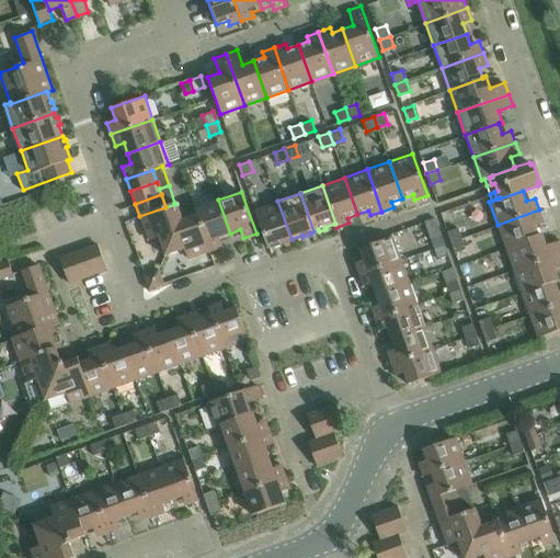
[(218,200),(195,208),(197,214),(197,213),(210,250),(223,246),(219,237),(230,234),(218,200)]
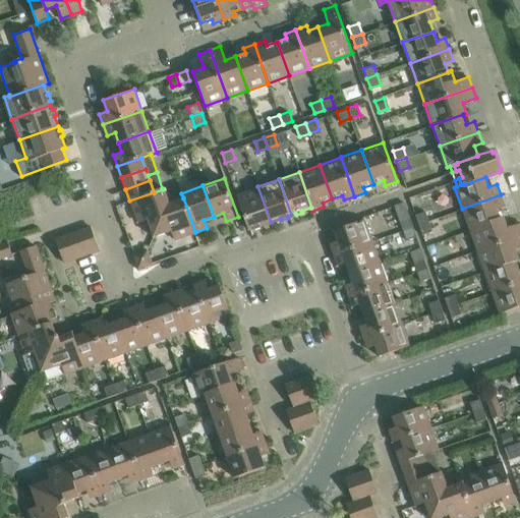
[(271,222),(257,186),(236,194),(249,229),(253,228),(254,230),(261,227),(261,225),(271,222)]
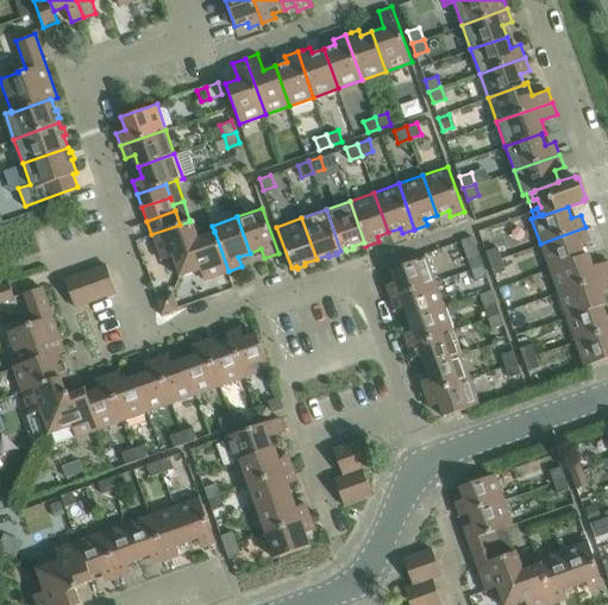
[(180,225),(151,234),(161,259),(171,254),(179,276),(198,237),(192,219),(189,220),(190,221),(180,225)]
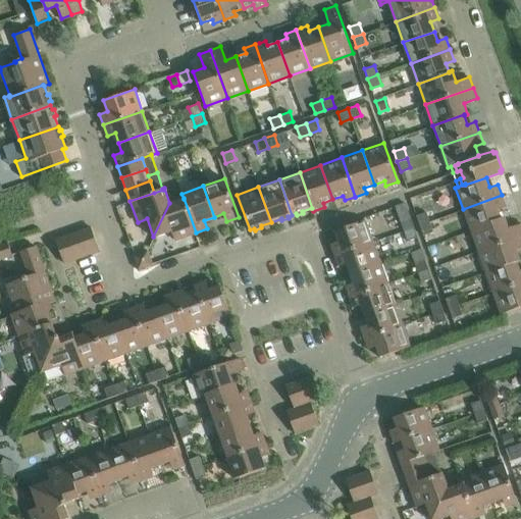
[(502,195),(463,209),(470,229),(501,219),(501,218),(498,209),(506,206),(502,195)]
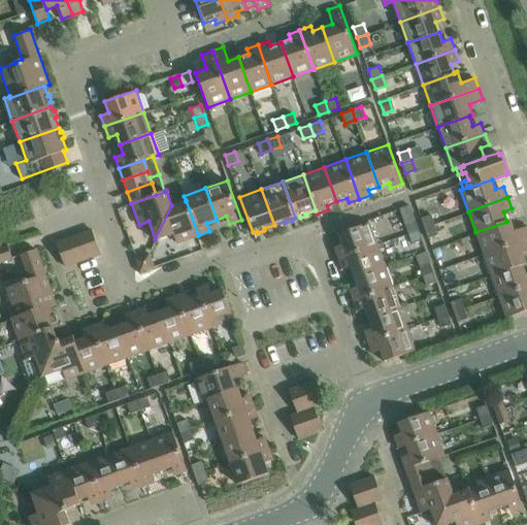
[(171,205),(155,239),(173,233),(177,242),(198,235),(186,200),(186,201),(171,205)]
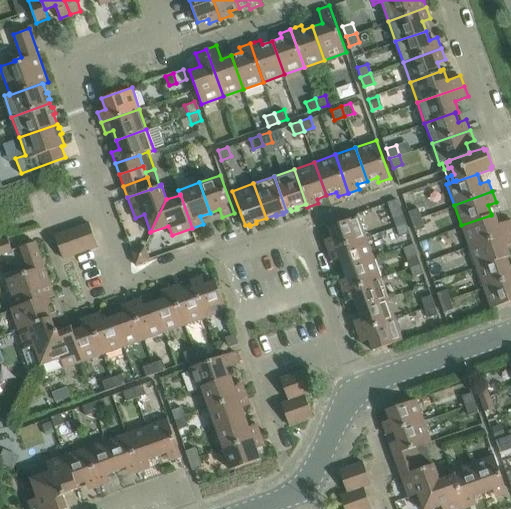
[(397,199),(389,202),(392,209),(399,207),(397,199)]
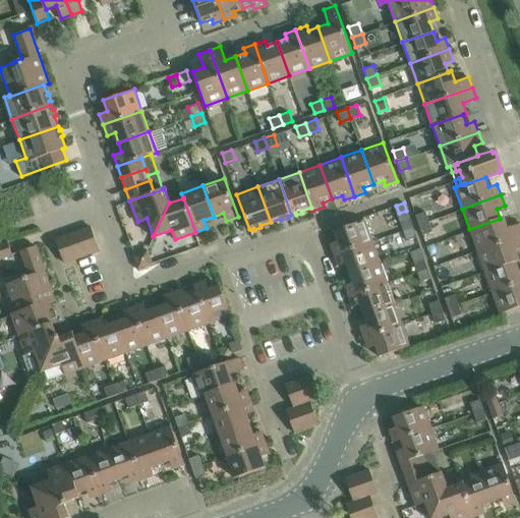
[(415,215),(418,224),(428,221),(424,211),(415,215)]
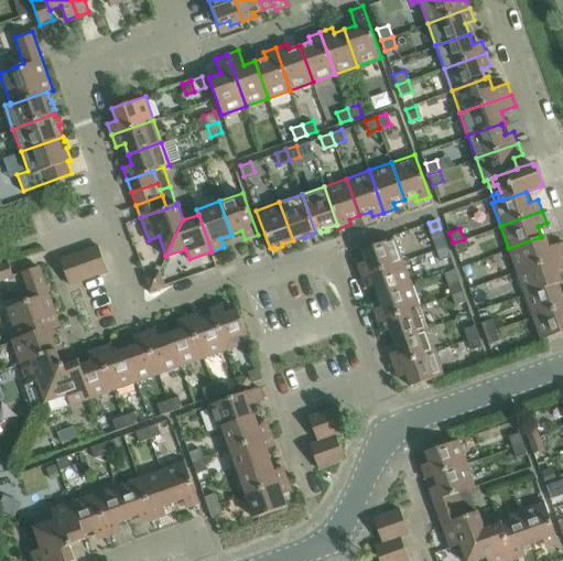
[(541,237),(508,248),(516,271),(562,254),(562,240),(549,246),(544,234),(541,236),(541,237)]
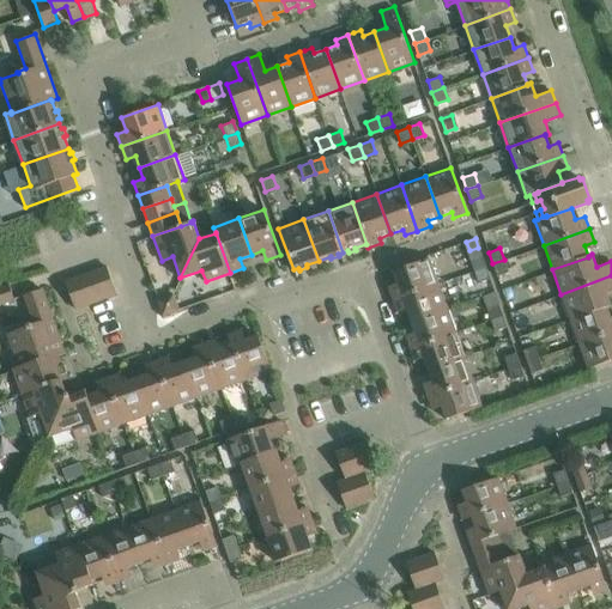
[(470,259),(474,270),(486,266),(482,255),(470,259)]
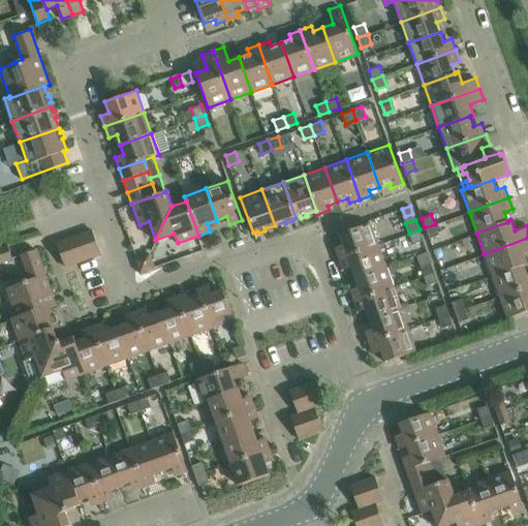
[(342,244),(334,247),(338,258),(378,244),(370,222),(339,234),(342,244)]
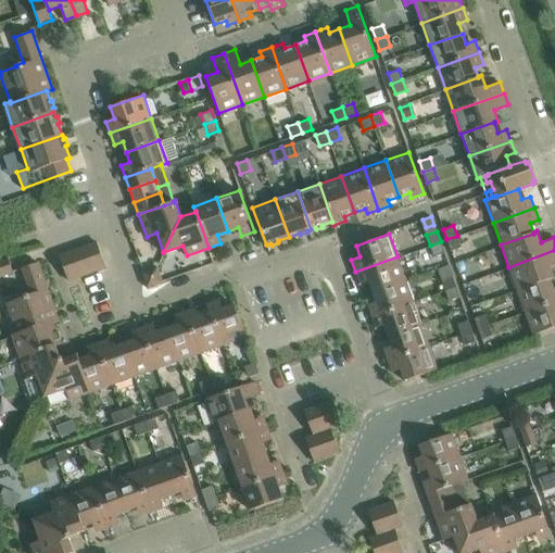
[(457,236),(446,239),(450,250),(461,247),(457,236)]
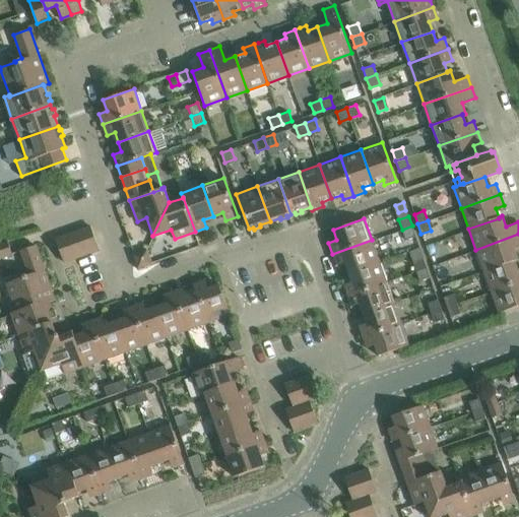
[(90,225),(78,230),(86,253),(99,249),(90,225)]
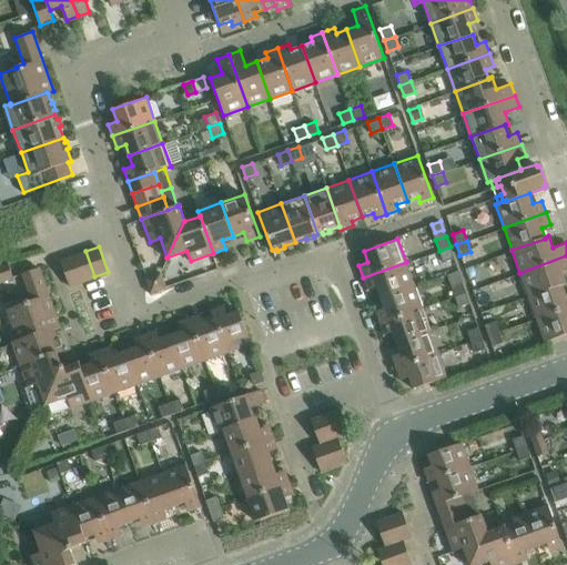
[(451,246),(439,251),(443,261),(454,258),(451,246)]
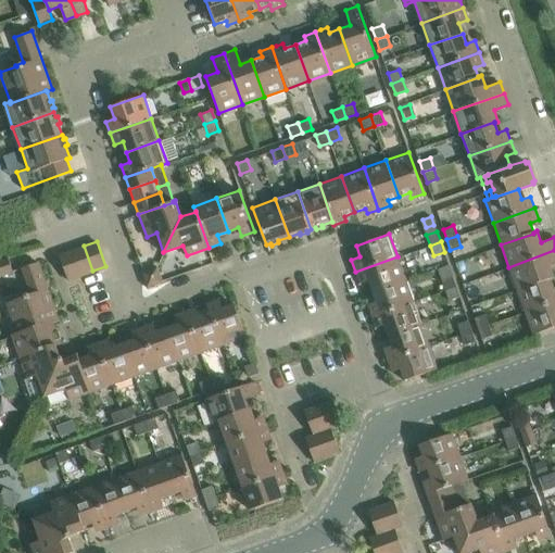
[(84,246),(72,250),(80,275),(92,271),(84,246)]
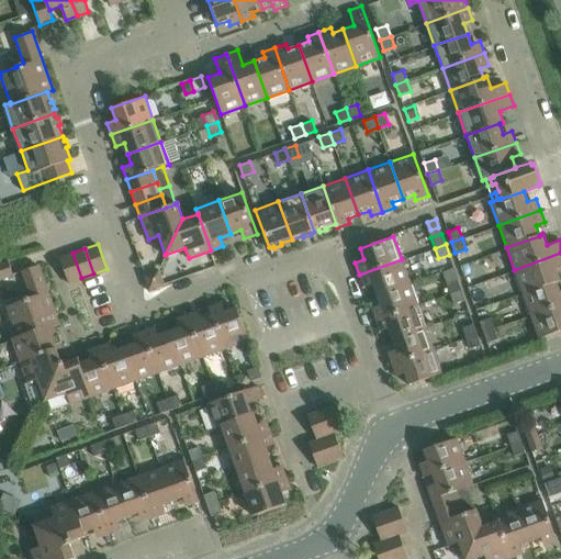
[(81,278),(73,253),(59,257),(69,282),(81,278)]
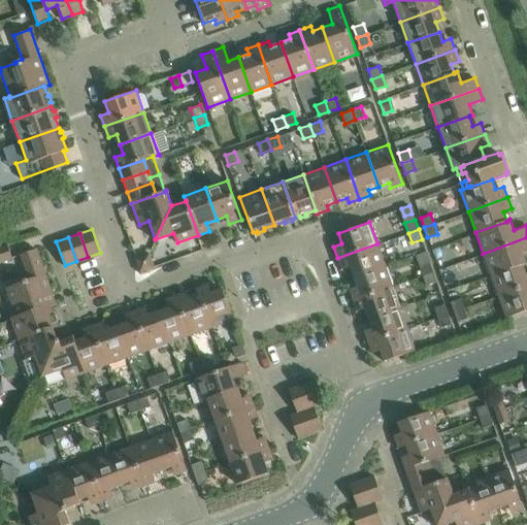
[(526,237),(483,254),(490,274),(522,263),(522,264),(525,263),(522,252),(526,250),(526,237)]
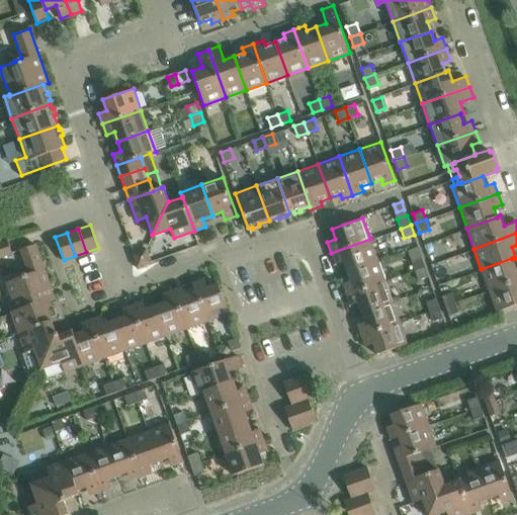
[(370,239),(331,253),(335,264),(343,261),(346,270),(377,260),(370,239)]
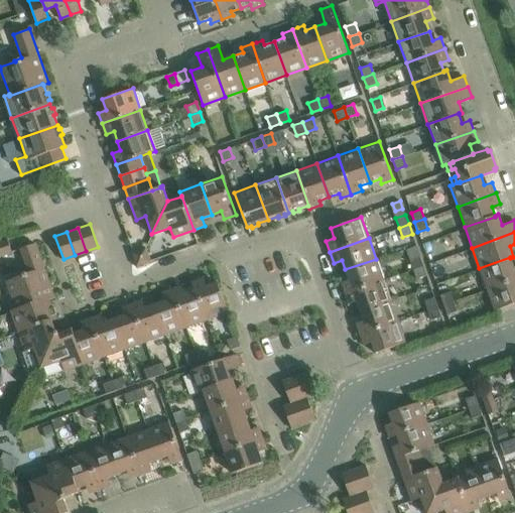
[(7,239),(0,242),(0,255),(11,251),(7,239)]
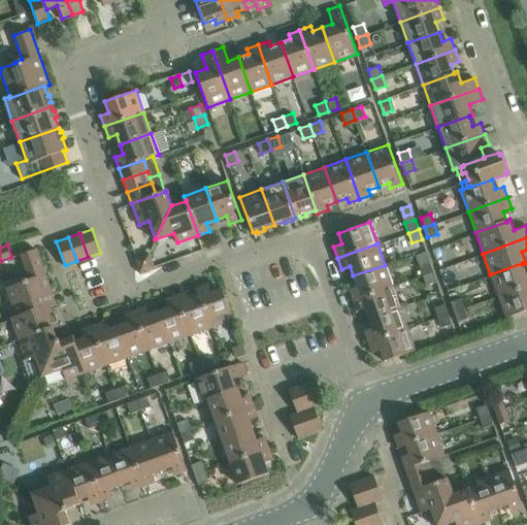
[(5,288),(15,316),(15,317),(50,304),(51,305),(56,303),(36,249),(20,254),(29,277),(21,281),(22,282),(5,288)]
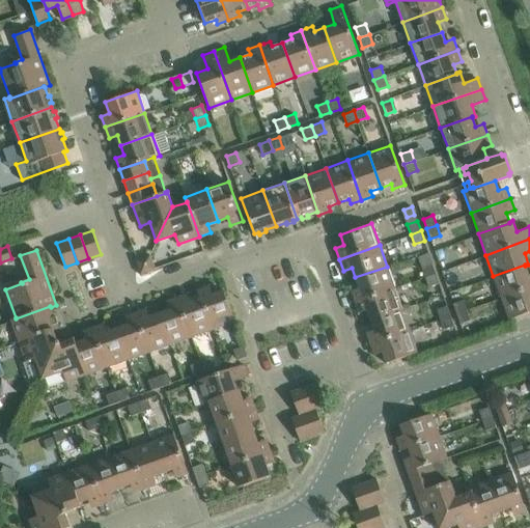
[(149,255),(143,257),(147,270),(154,268),(149,255)]
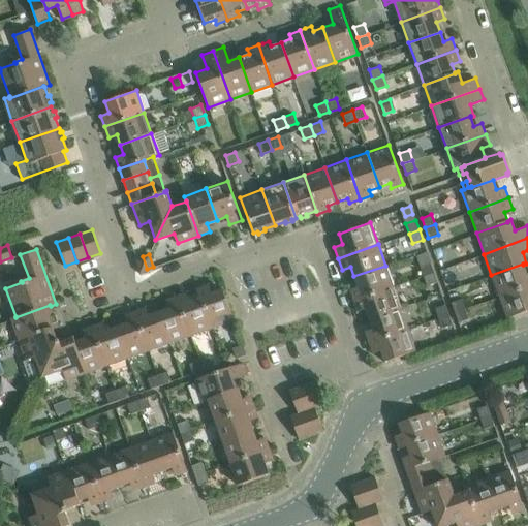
[(143,256),(135,258),(141,272),(147,269),(143,256)]
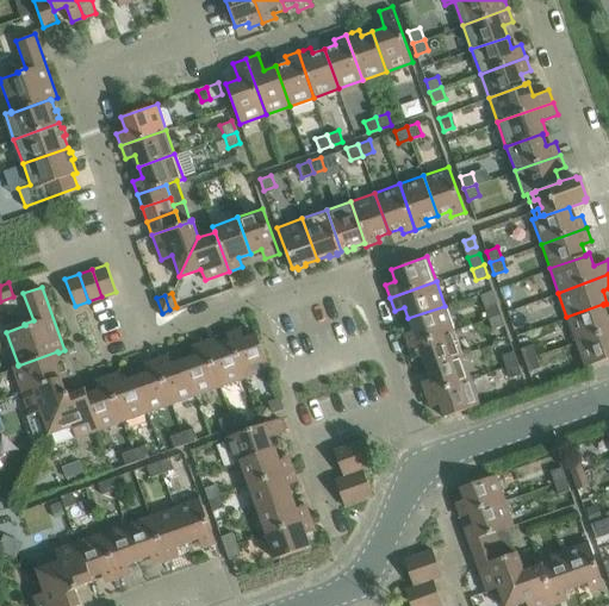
[(485,306),(489,317),(501,313),(496,301),(485,306)]
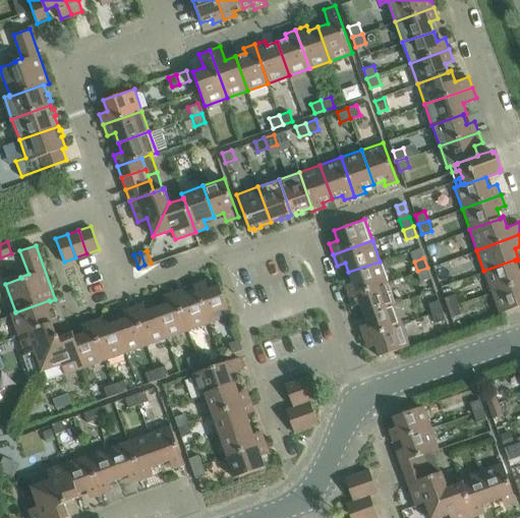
[(515,260),(483,271),(492,291),(519,281),(519,269),(518,270),(515,261),(515,260)]
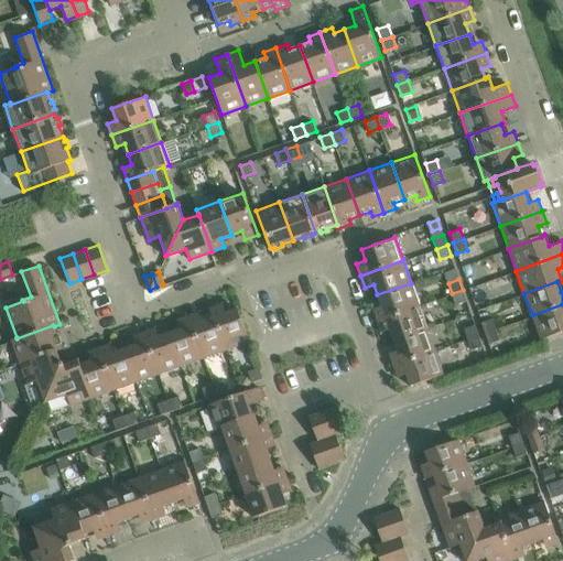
[(381,305),(372,309),(377,321),(419,305),(411,283),(377,294),(381,305)]
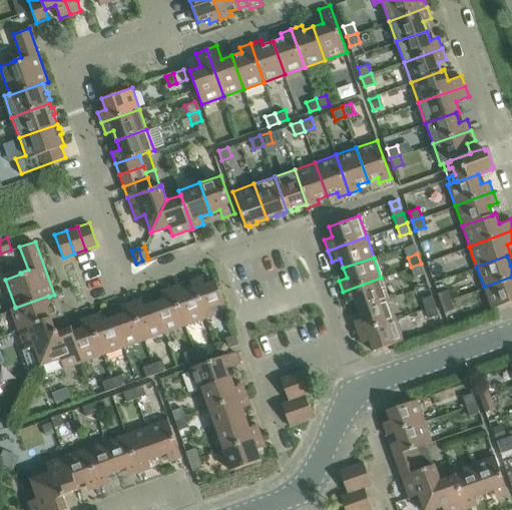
[(421,264),(411,267),(414,277),(424,273),(421,264)]
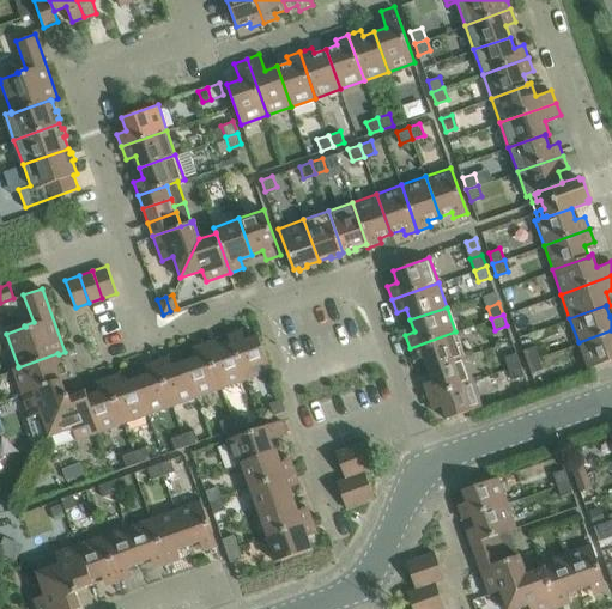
[(242,328),(228,334),(231,343),(232,342),(246,378),(271,370),(258,334),(244,338),(242,328)]
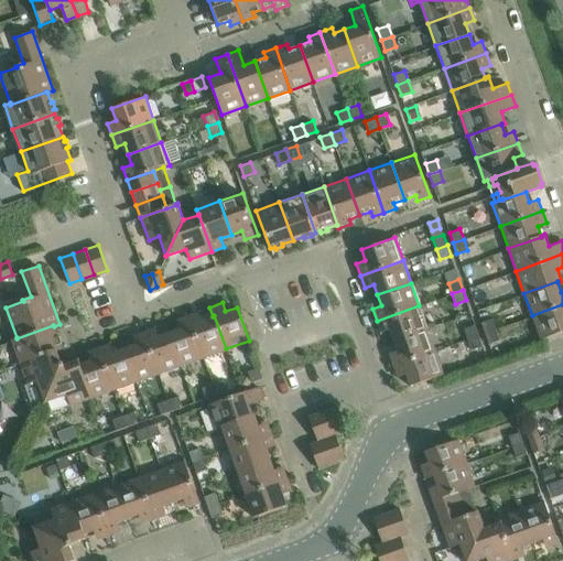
[(562,304),(532,315),(540,340),(562,331),(562,304)]
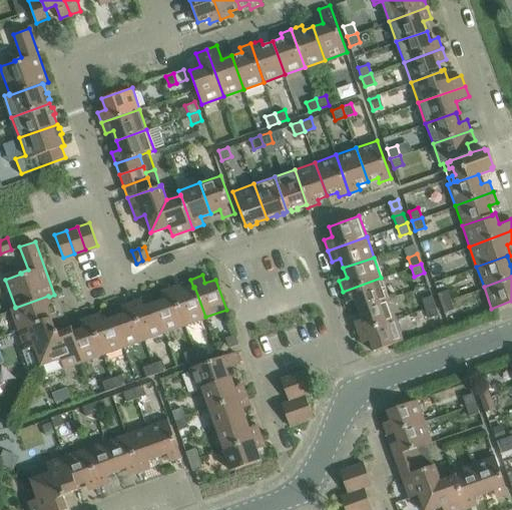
[(381,278),(343,292),(347,302),(355,300),(358,309),(388,299),(381,278)]
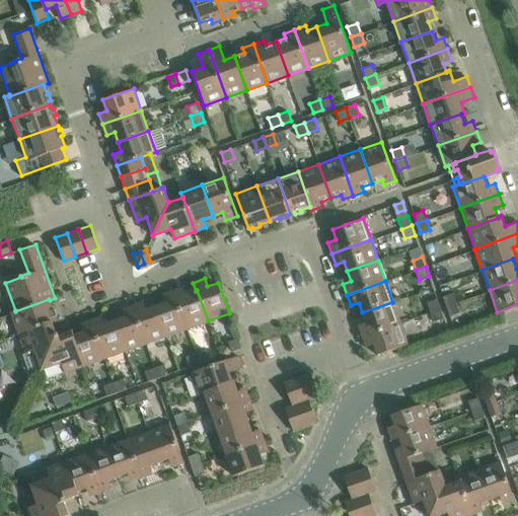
[(183,286),(177,288),(173,290),(187,328),(208,320),(197,290),(196,291),(187,294),(183,286)]
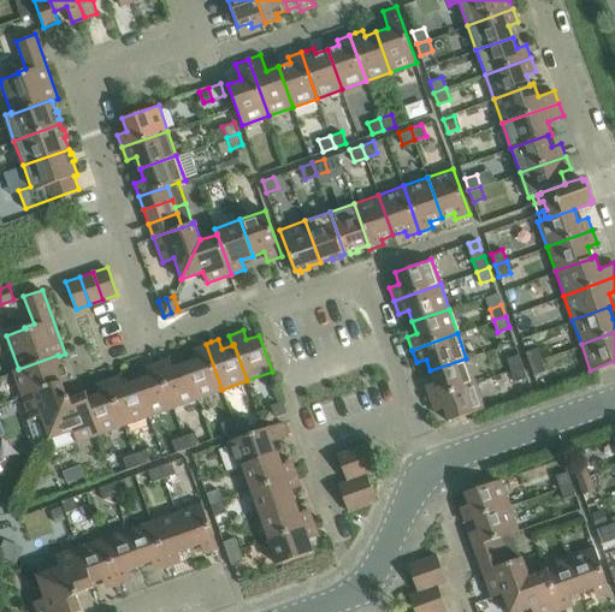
[(193,348),(196,357),(184,362),(197,398),(222,390),(206,344),(193,348)]
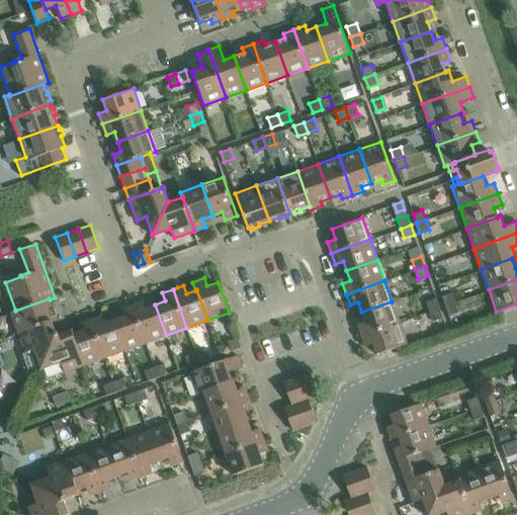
[(441,295),(445,306),(455,302),(451,292),(441,295)]
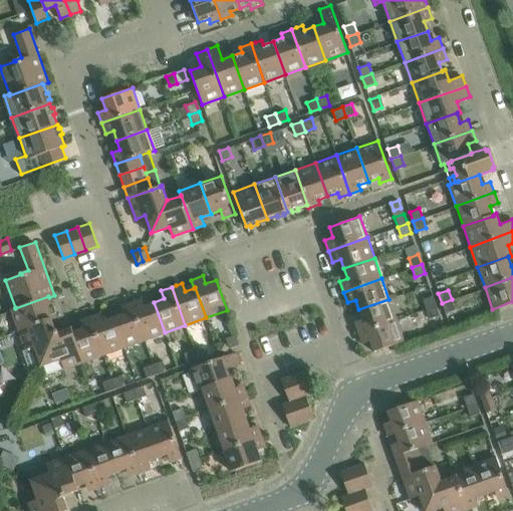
[(423,298),(426,308),(436,305),(433,295),(423,298)]
